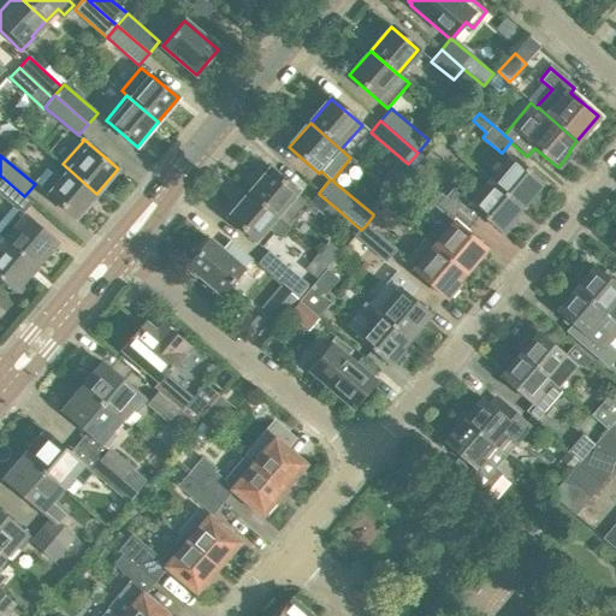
[(491,182),(521,207),(542,183),(511,157),(491,182)]
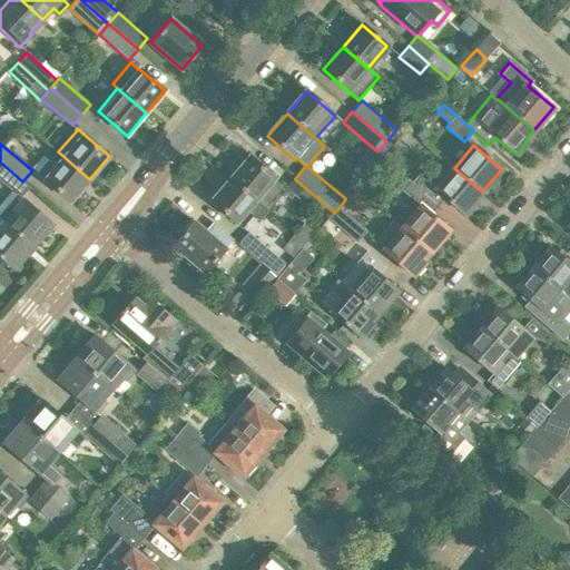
[(251,156),(231,179),(268,212),(284,193),(291,199),(294,195),(307,206),(315,196),(295,179),(287,188),(251,156)]
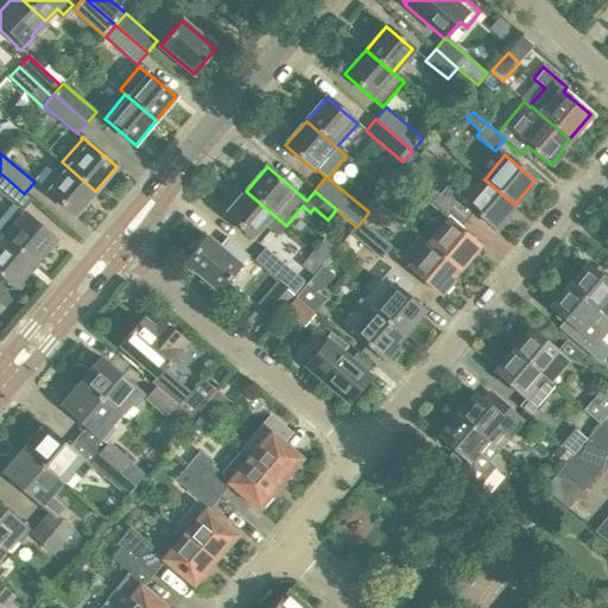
[(61,177),(52,170),(40,185),(75,215),(95,191),(69,169),(61,177)]
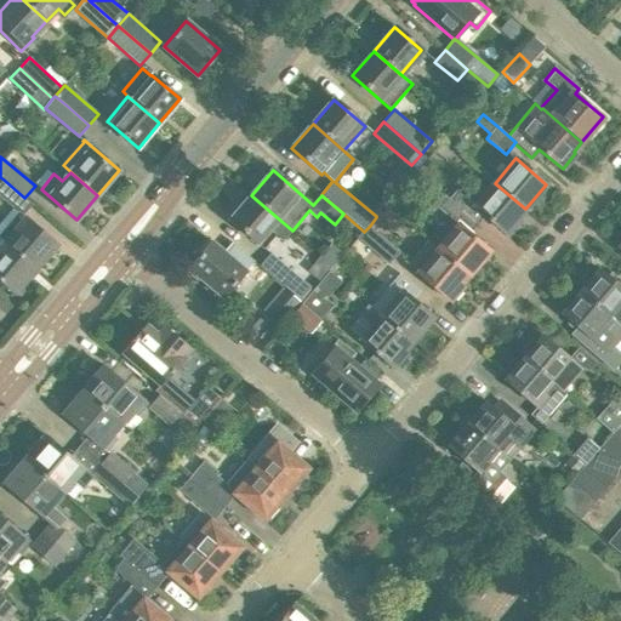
[(0,223),(0,237),(35,267),(56,243),(22,215),(32,204),(24,198),(4,180),(0,183),(0,195),(13,208),(0,223)]
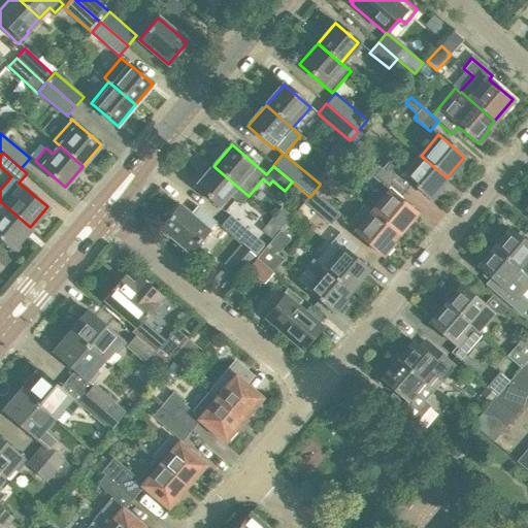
[(447,177),(421,156),(403,175),(389,163),(383,170),(395,182),(407,192),(414,185),(431,199),(441,188),(439,186),(447,177)]
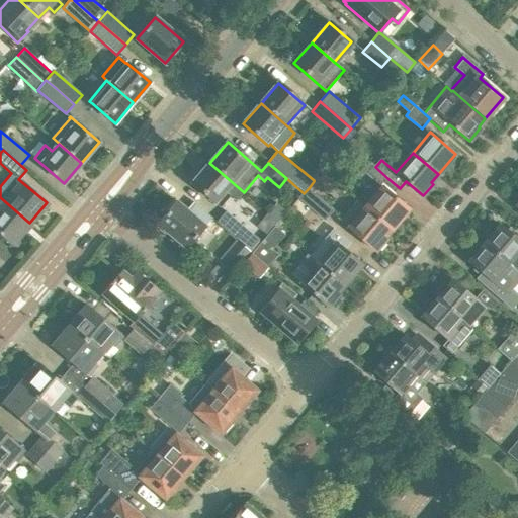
[(209,163),(191,184),(221,208),(231,196),(237,201),(244,192),(209,163)]
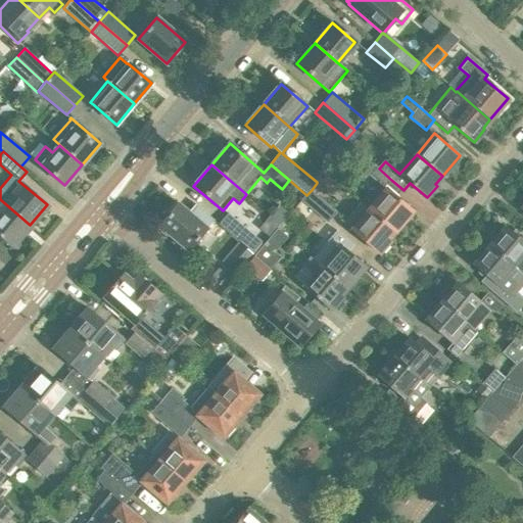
[(375,165),(368,174),(386,190),(369,209),(394,232),(413,211),(397,197),(403,190),(391,180),(379,169),(375,165)]
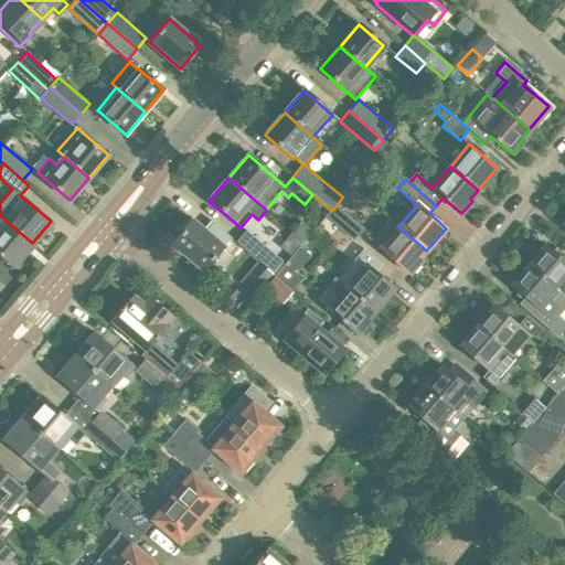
[(364,230),(337,205),(326,216),(334,224),(354,241),(364,230)]
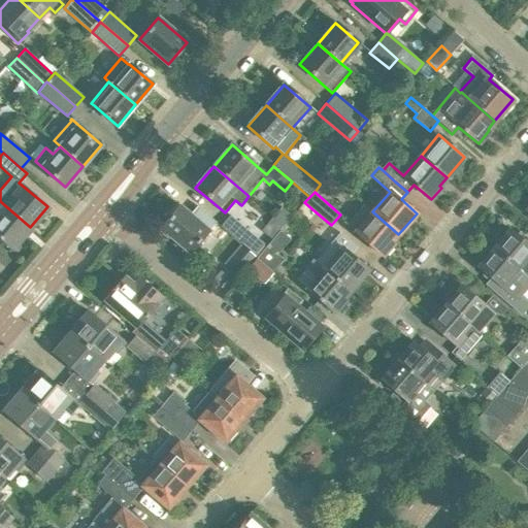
[(0,237),(1,238),(0,240),(6,246),(9,245),(11,248),(30,227),(0,201),(0,237)]
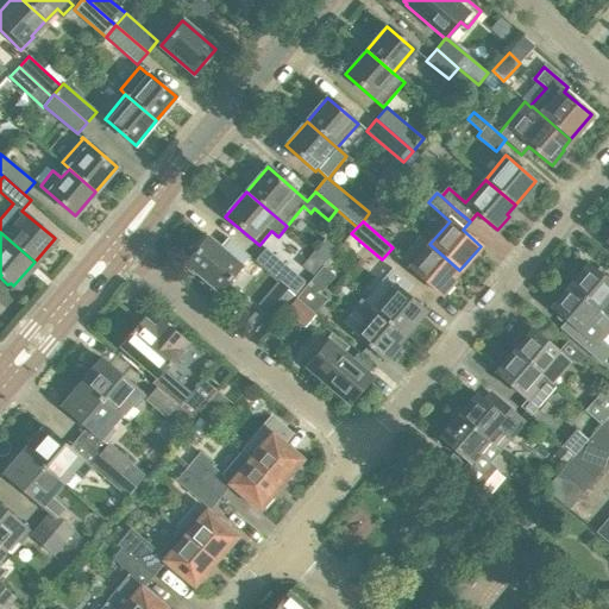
[(451,280),(459,270),(429,244),(420,236),(400,259),(441,295),(453,281),(451,280)]
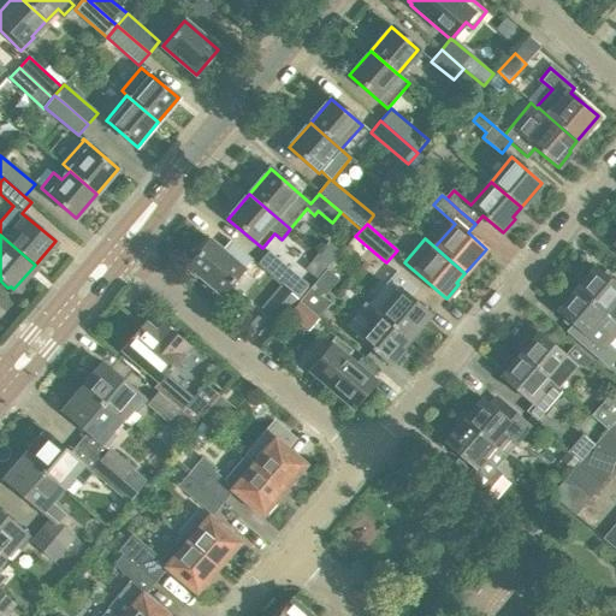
[(188,267),(185,270),(196,278),(199,276),(221,295),(243,268),(209,241),(208,241),(206,240),(194,253),(196,255),(188,266),(188,267)]
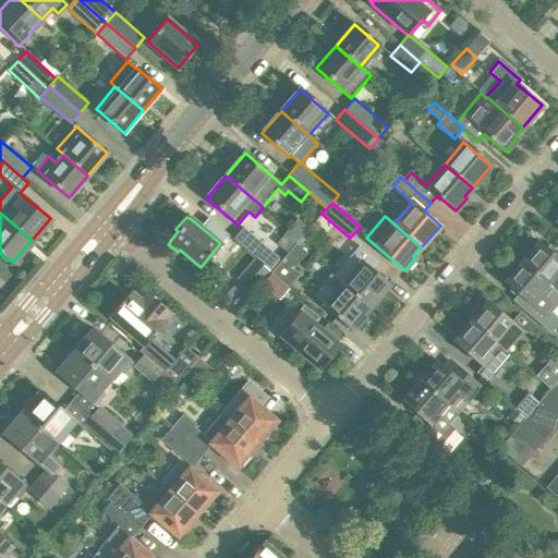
[(298,219),(289,229),(301,239),(308,229),(298,219)]
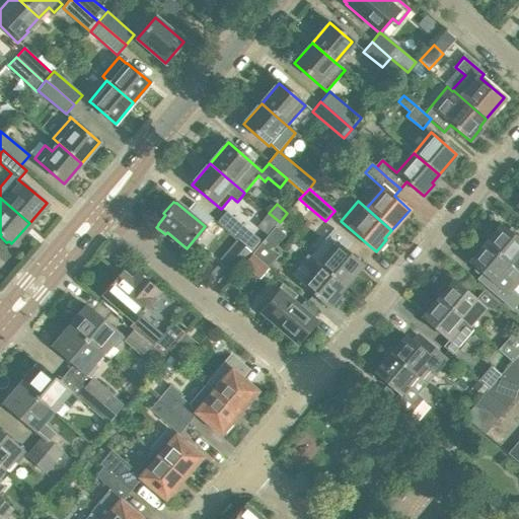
[(239,240),(251,250),(260,240),(225,213),(218,222),(235,237),(239,240)]
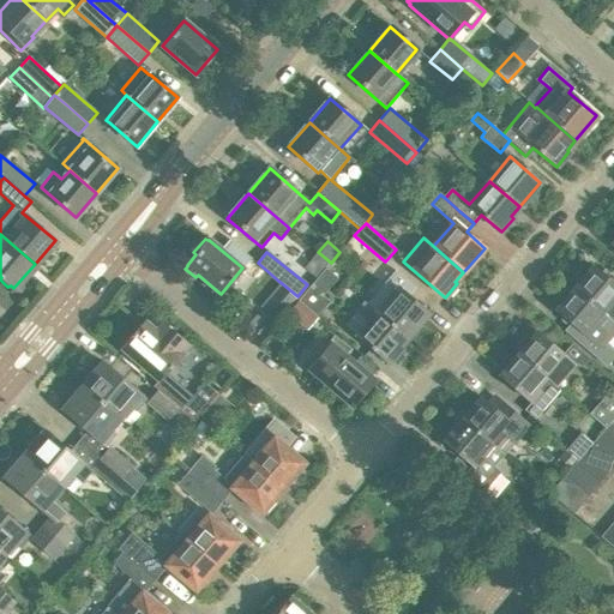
[(613,283),(594,265),(575,287),(603,312),(613,320),(613,283)]
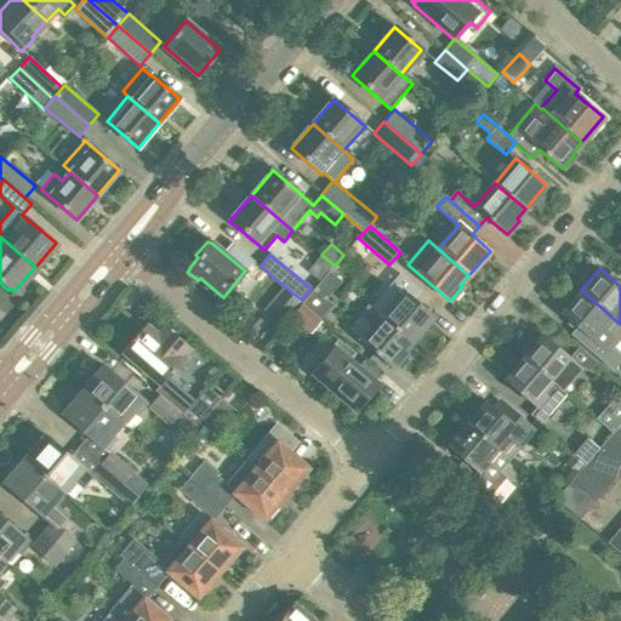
[(330,272),(302,305),(320,320),(334,305),(328,300),(342,281),(330,272)]
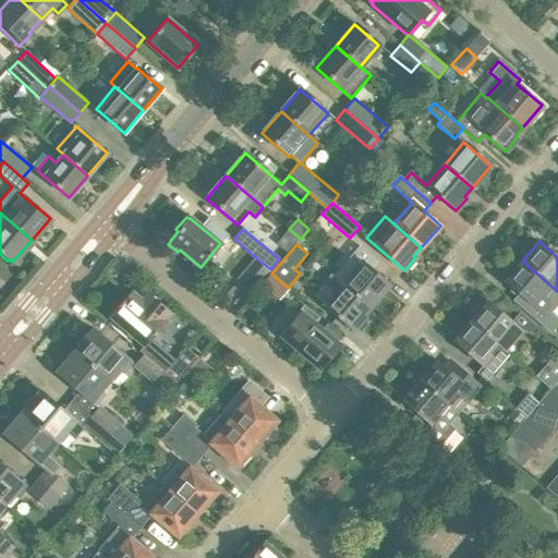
[(258,259),(239,281),(251,292),(270,269),(258,259)]
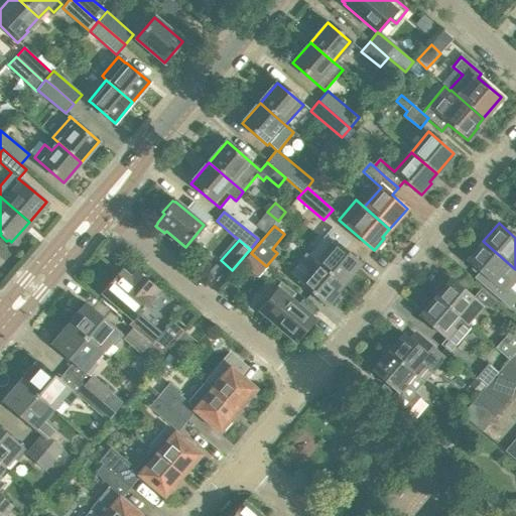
[(515,269),(507,262),(483,241),(467,259),(481,271),(475,277),(510,307),(515,299),(515,295),(509,289),(515,281),(515,269)]
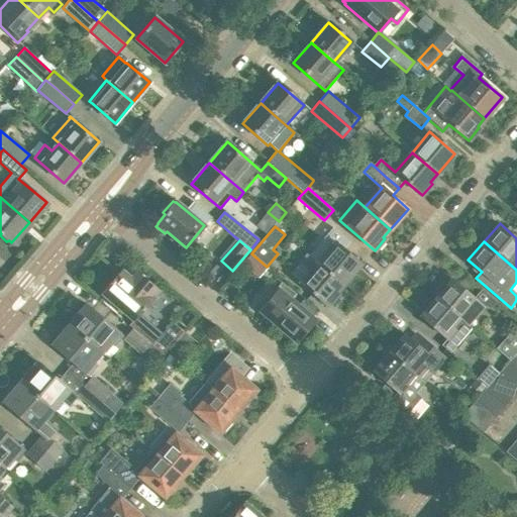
[(334,242),(317,263),(317,264),(342,285),(360,265),(334,242)]
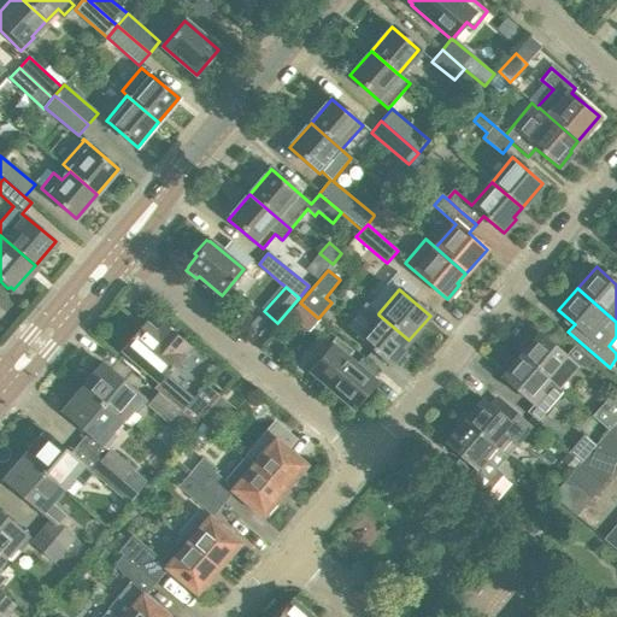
[(318,318),(300,303),(291,313),(310,329),(318,318)]
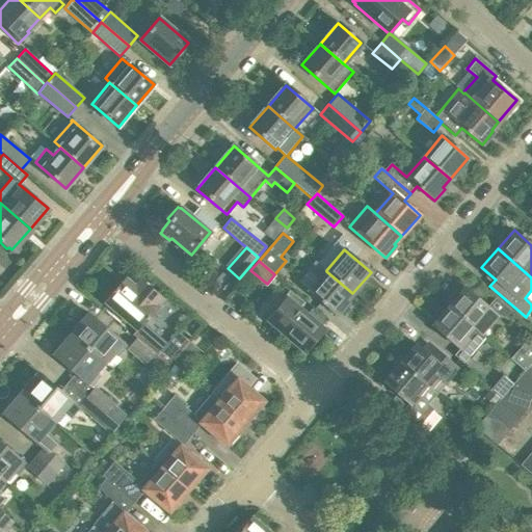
[(326,271),(326,270),(316,261),(308,270),(319,278),(309,291),(337,315),(347,302),(346,301),(352,293),(326,271)]
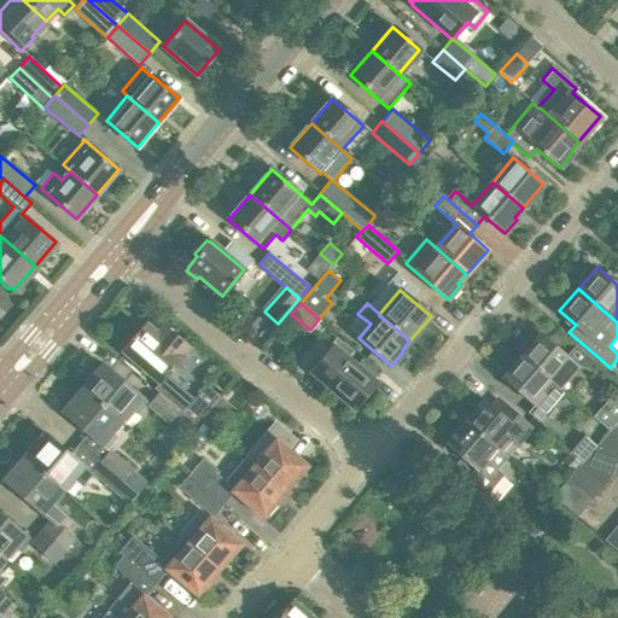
[(155,389),(161,394),(180,410),(196,424),(202,418),(221,396),(209,386),(197,401),(168,377),(185,357),(184,356),(191,347),(167,325),(158,334),(147,325),(126,349),(162,380),(155,389)]
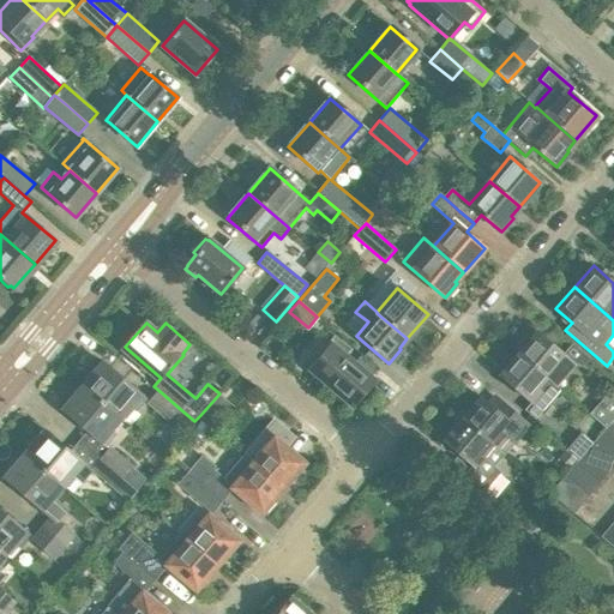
[(521,350),(518,353),(547,378),(552,381),(560,371),(566,375),(576,365),(563,354),(536,331),(531,337),(528,335),(517,348),(521,350)]
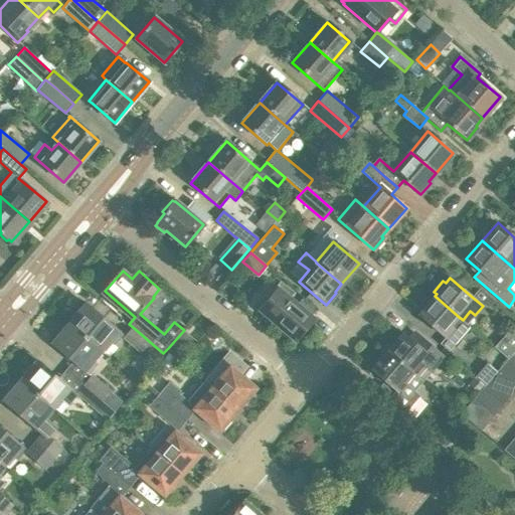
[(280,283),(258,309),(271,320),(296,341),(314,320),(289,298),(293,294),(280,283)]
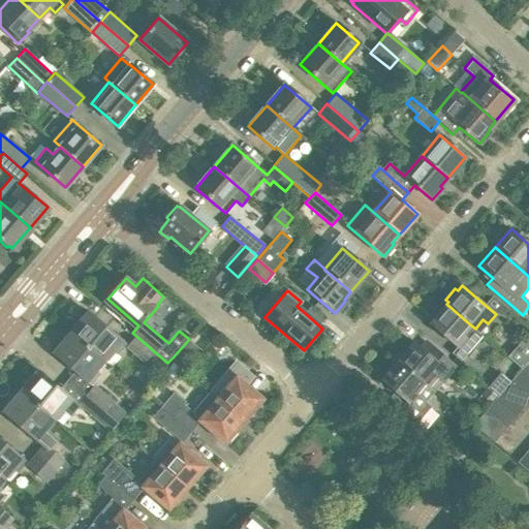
[(460,362),(481,336),(474,330),(475,329),(471,325),(446,304),(431,322),(458,345),(450,353),(460,362)]
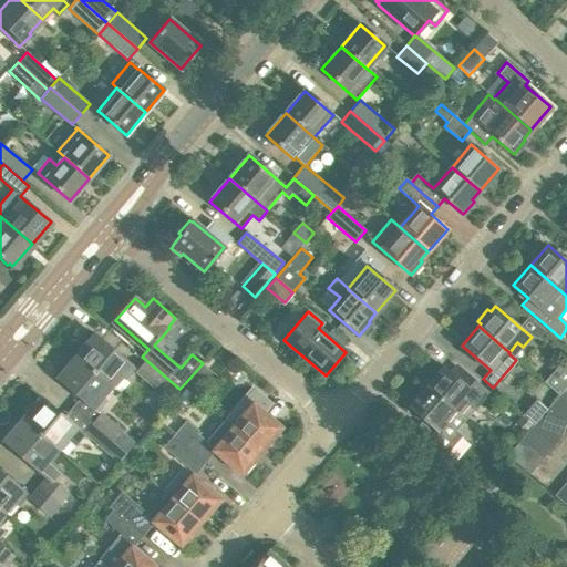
[(82,351),(78,356),(112,385),(122,374),(126,378),(135,368),(96,334),(91,340),(89,338),(80,349),(82,351)]
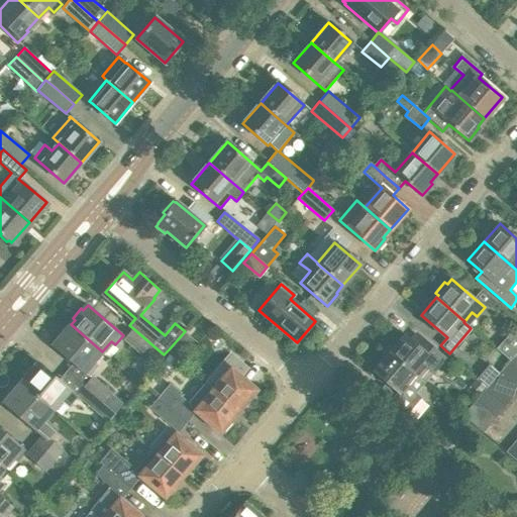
[(102,351),(71,324),(66,330),(64,328),(57,336),(59,338),(54,344),(86,371),(84,373),(89,377),(98,366),(97,365),(103,356),(100,354),(102,351)]
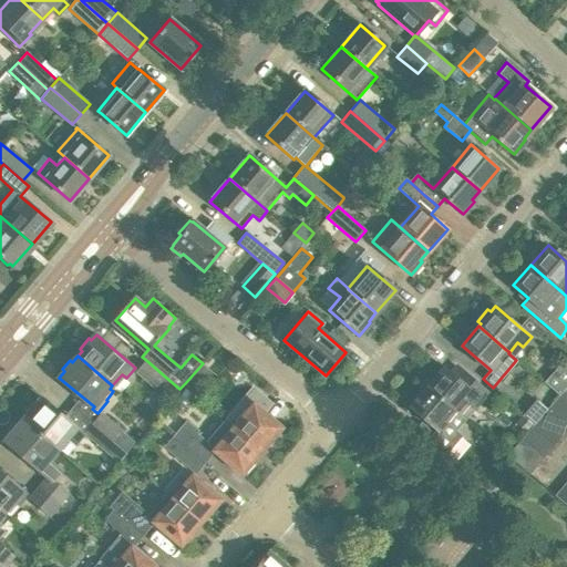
[(566,357),(545,382),(559,394),(562,392),(566,384),(566,357)]
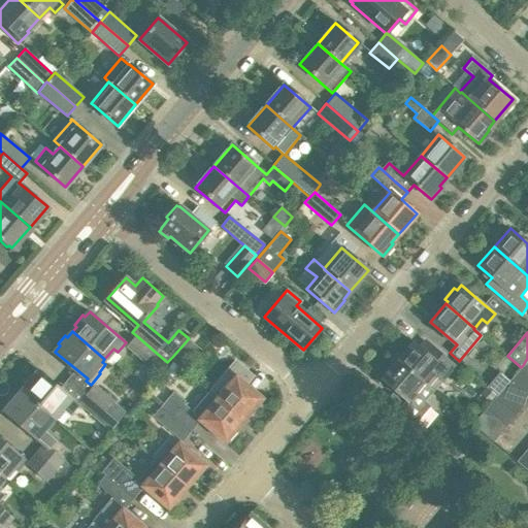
[(137,336),(128,347),(145,361),(146,360),(160,371),(167,362),(154,351),(137,336)]
